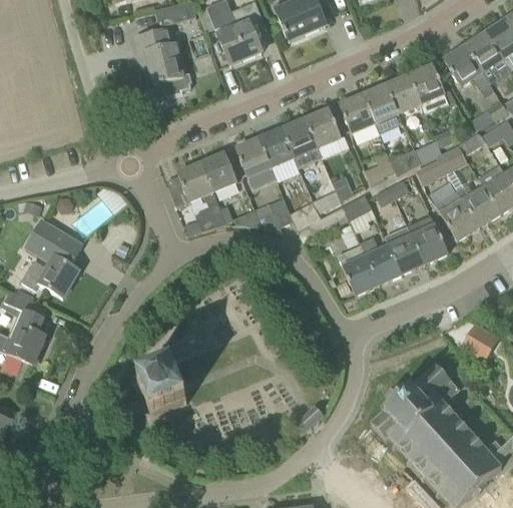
[(251,30),(264,25),(265,24),(259,10),(255,4),(231,14),(225,0),(223,0),(206,7),(217,36),(221,46),(229,65),(262,52),(251,30)]
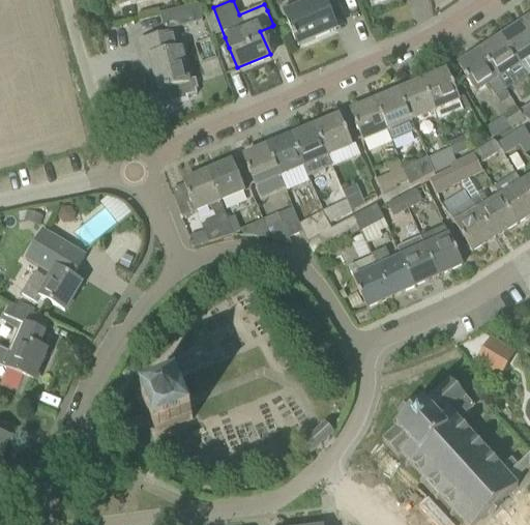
[(335,26),(328,6),(325,0),(306,0),(284,9),(286,15),(290,23),(297,41),(335,26)]
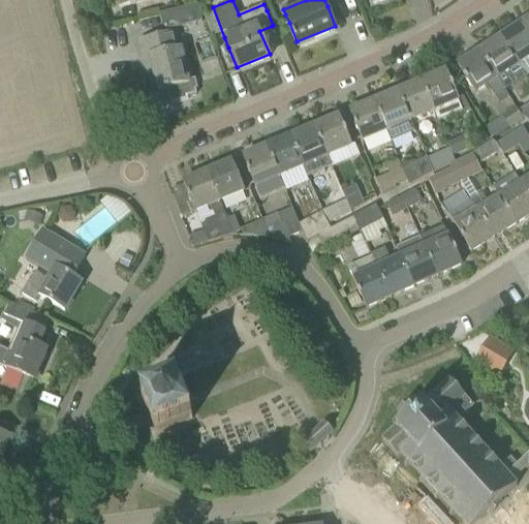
[(336,0),(342,13),(356,7),(353,0),(336,0)]
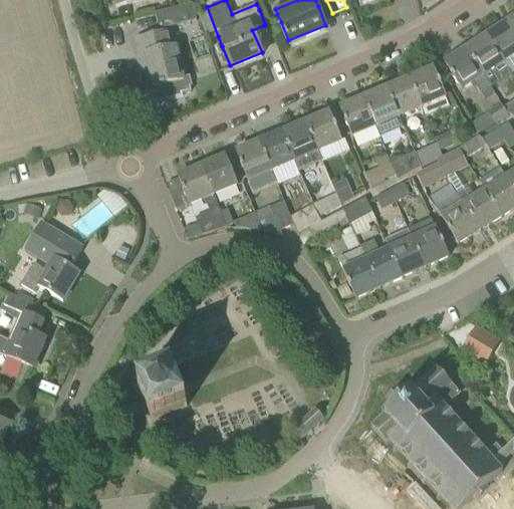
[(158,26),(195,17),(191,1),(155,9),(158,26)]
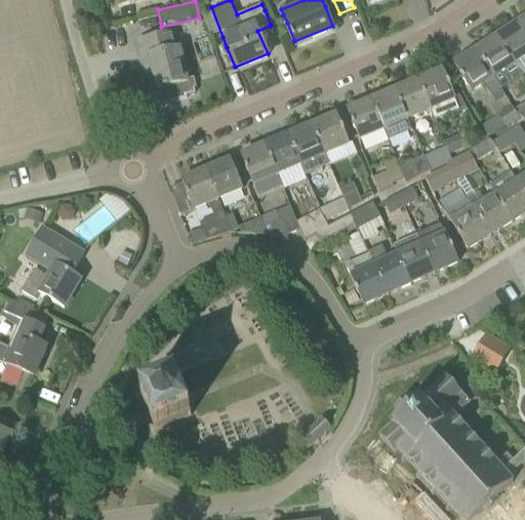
[(524,29),(519,18),(497,33),(516,62),(515,62),(522,72),(524,70),(524,29)]
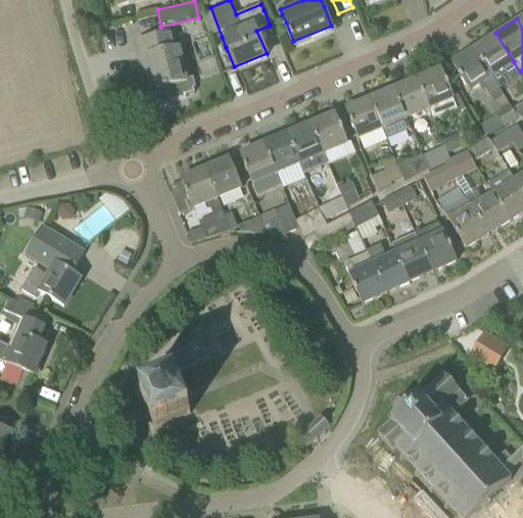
[(138,37),(142,58),(149,58),(155,86),(162,85),(162,86),(167,85),(170,95),(194,89),(191,76),(186,78),(182,58),(179,46),(178,46),(174,29),(138,37)]
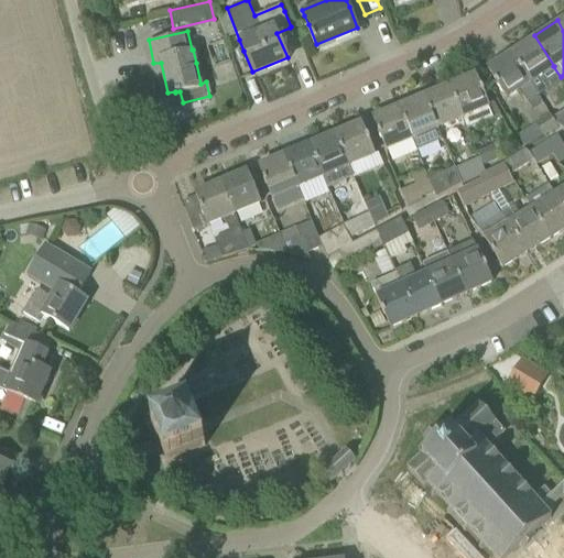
[(534,35),(510,51),(530,80),(553,66),(554,66),(534,35)]
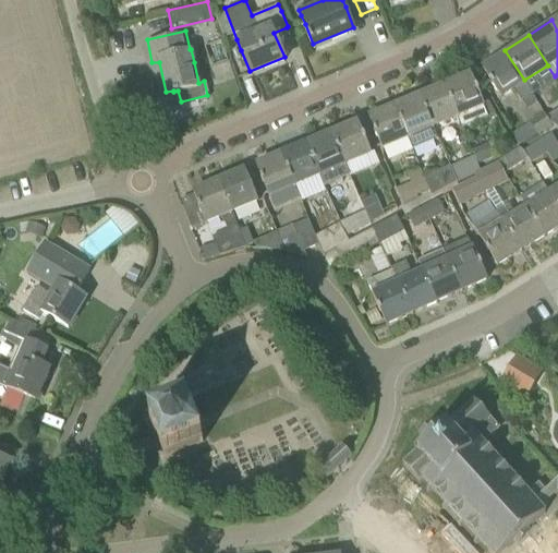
[(524,80),(505,50),(482,65),(500,96),(513,88),(520,97),(521,96),(525,104),(535,98),(531,91),(524,80)]
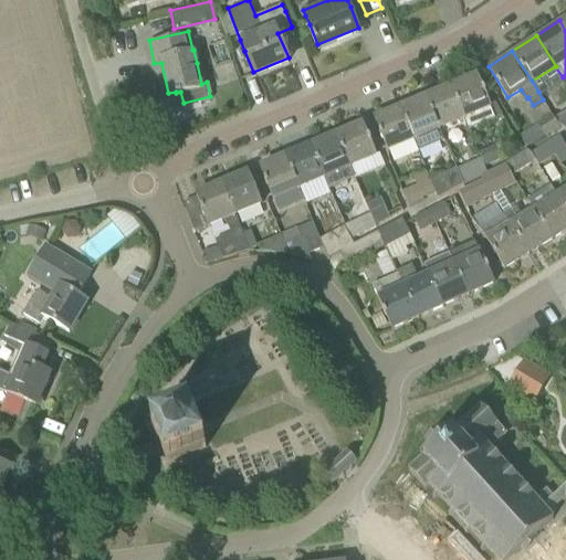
[(451,83),(464,114),(469,125),(494,114),(477,72),(451,83)]
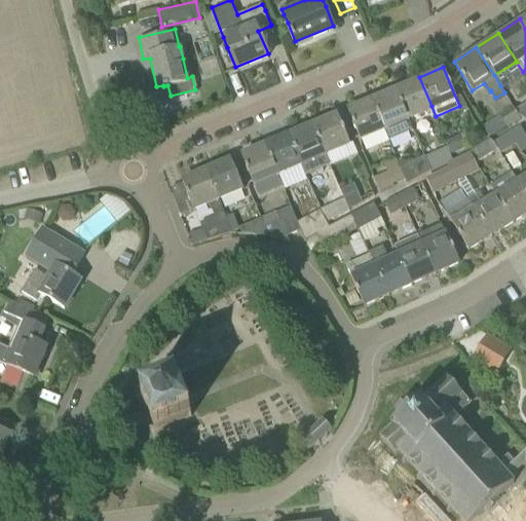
[(419,77),(396,87),(408,116),(431,106),(419,77)]
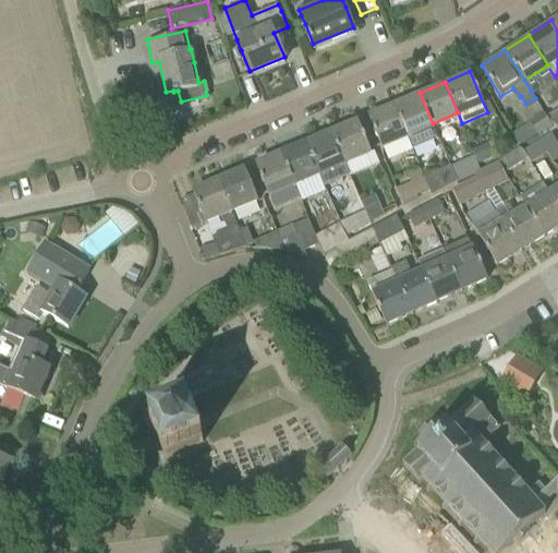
[(407,134),(412,146),(436,135),(432,123),(433,123),(420,93),(395,104),(407,134)]
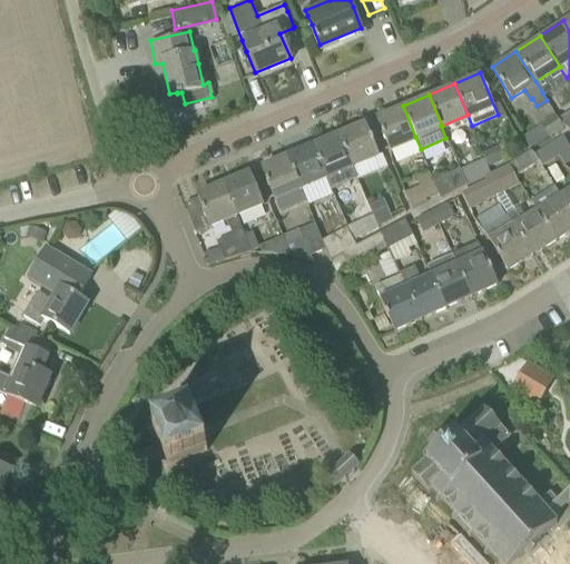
[(390,147),(415,137),(403,106),(376,116),(385,137),(390,147)]
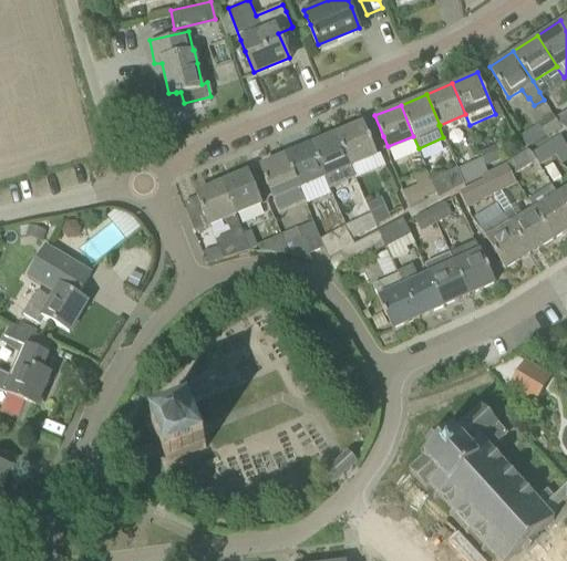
[(566,106),(555,115),(554,115),(559,124),(565,126),(566,125),(566,106)]
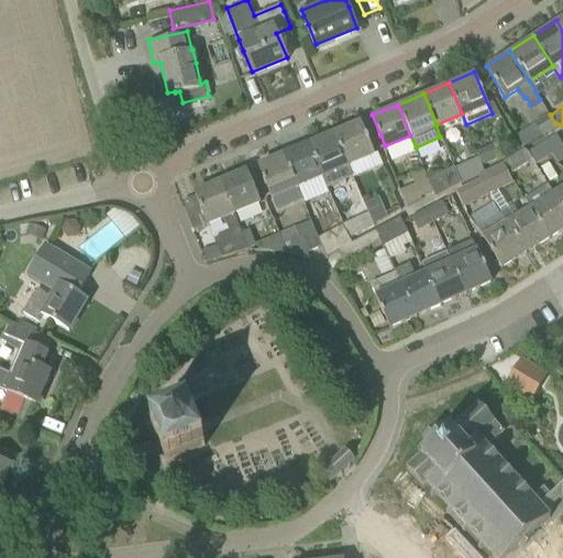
[(550,115),(551,115),(548,110),(532,120),(541,133),(555,123),(550,115)]
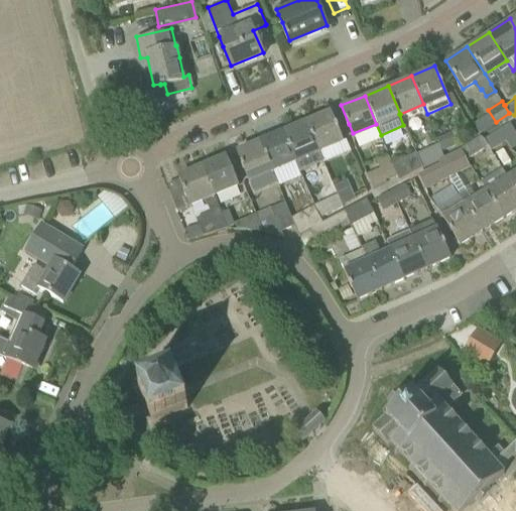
[(330,110),(306,120),(318,148),(342,138),(330,110)]
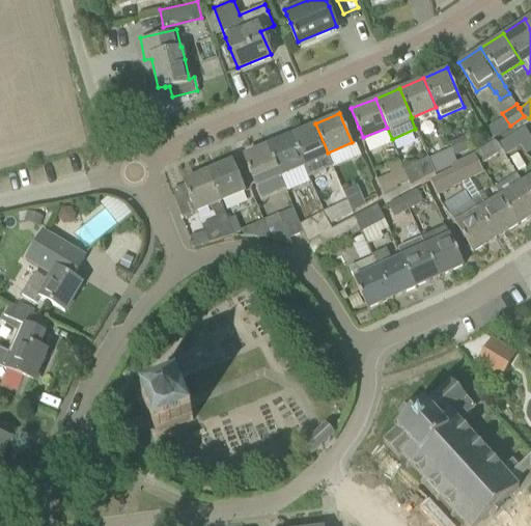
[(315,123),(291,134),(304,163),(328,153),(315,123)]
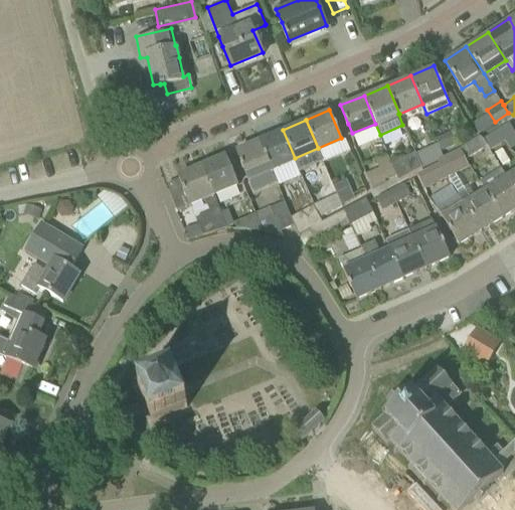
[(482,137),(489,148),(504,138),(509,146),(514,142),(514,131),(508,121),(483,137),(482,137)]
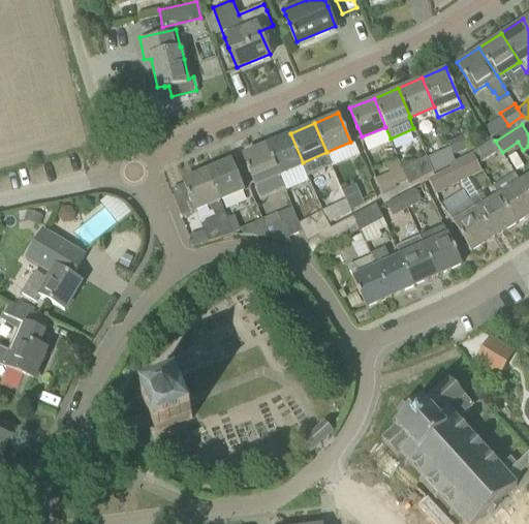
[(446,140),(448,145),(452,152),(468,145),(463,132),(446,140)]
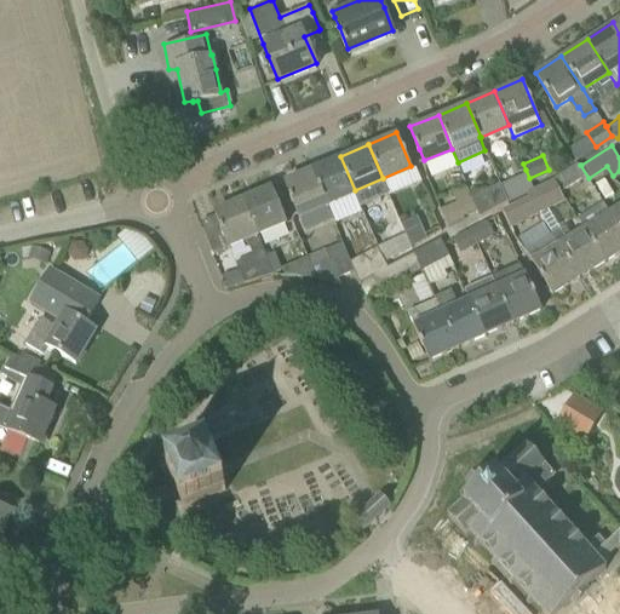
[(340,156),(313,167),(327,201),(355,190),(340,156)]
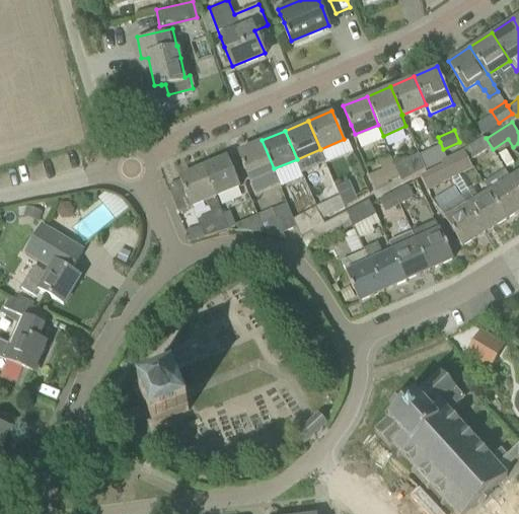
[(463,147),(471,161),(493,149),(486,138),(487,138),(484,134),(462,147),(463,147)]
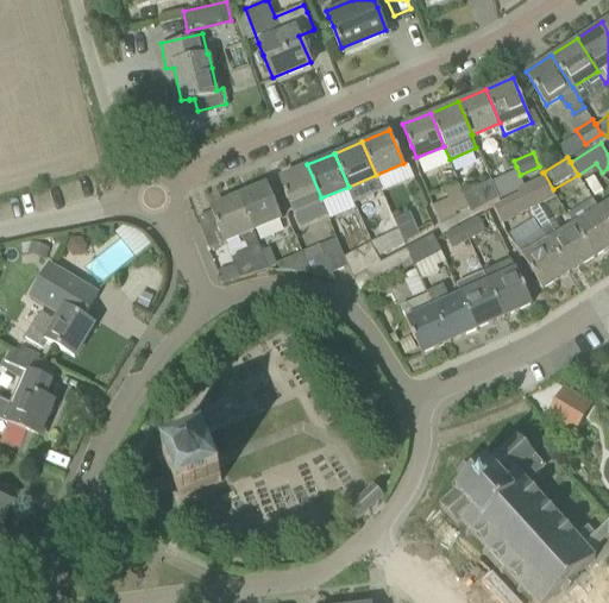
[(321,198),(307,164),(280,176),(294,209),(321,198)]
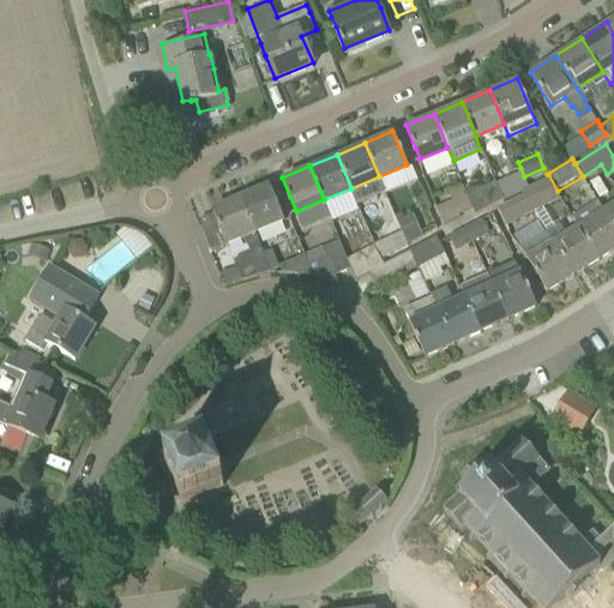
[(517,190),(521,187),(528,184),(524,176),(521,168),(510,173),(493,180),(500,198),(517,190)]
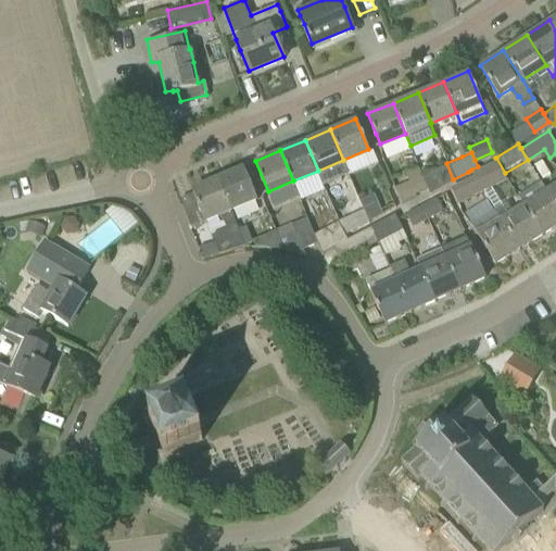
[(474,174),(472,174),(482,189),(506,177),(505,174),(505,173),(496,158),(478,166),(471,170),(474,174)]
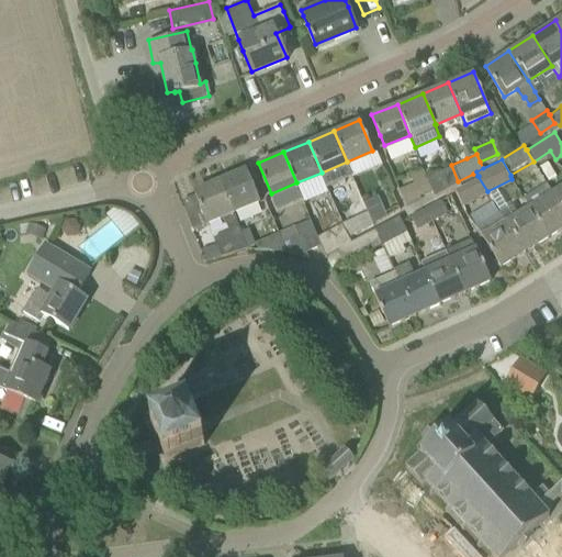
[(434,195),(458,181),(451,165),(426,176),(431,189),(434,192),(433,192),(434,195)]
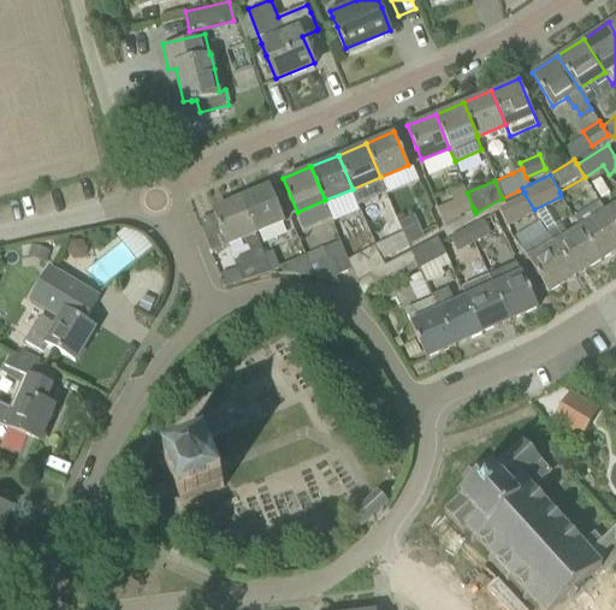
[(270,184),(241,196),(255,230),(284,218),(279,206),(270,184)]
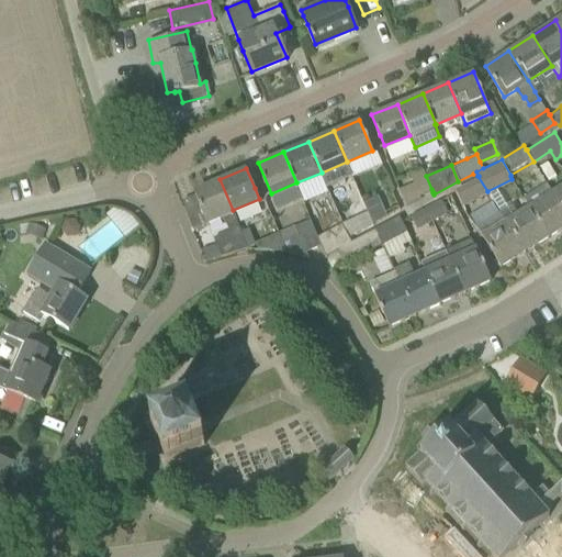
[(416,196),(431,189),(426,176),(425,174),(409,180),(416,196)]
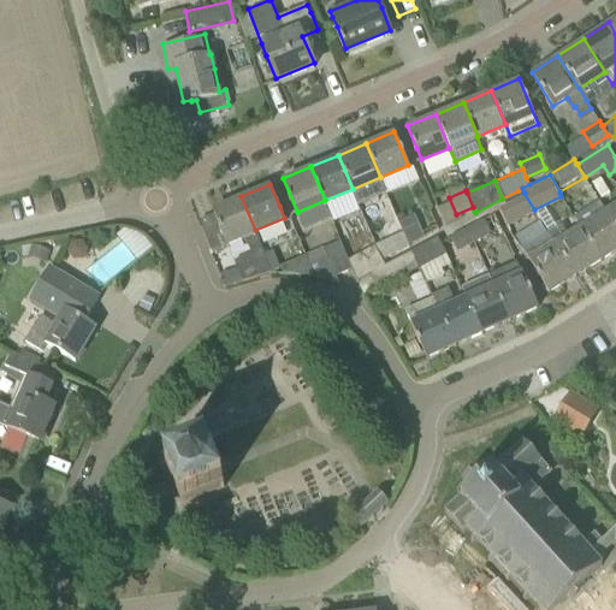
[(534,209),(523,193),(498,205),(507,223),(534,209)]
